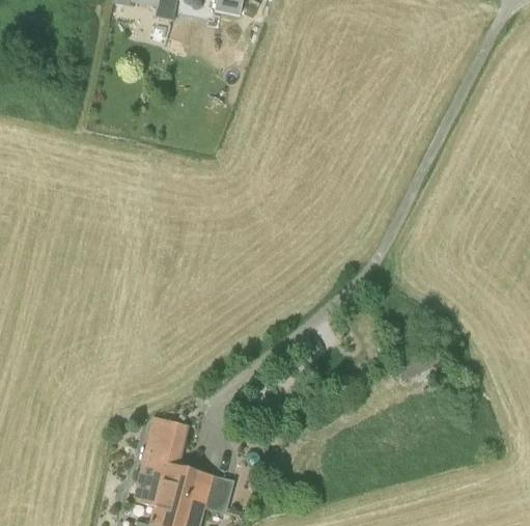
[(154,16),(171,19),(175,0),(141,0),(157,3),(154,16)]
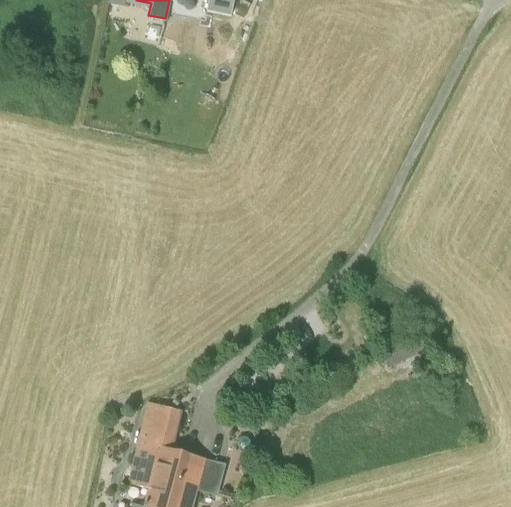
[(205,0),(204,8),(230,14),(232,0),(205,0)]
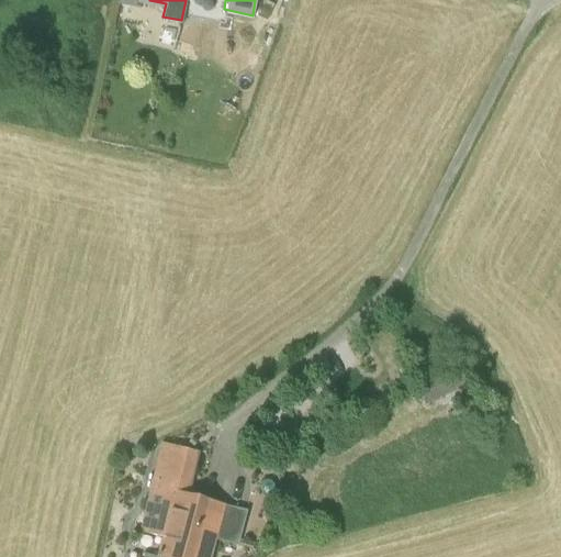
[(160,445),(186,452),(188,446),(163,439),(160,445)]
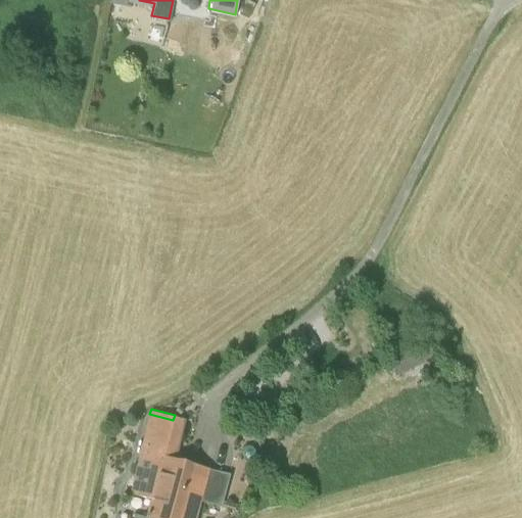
[(131,491),(151,497),(162,455),(173,458),(175,449),(168,446),(174,420),(173,420),(149,414),(131,491)]
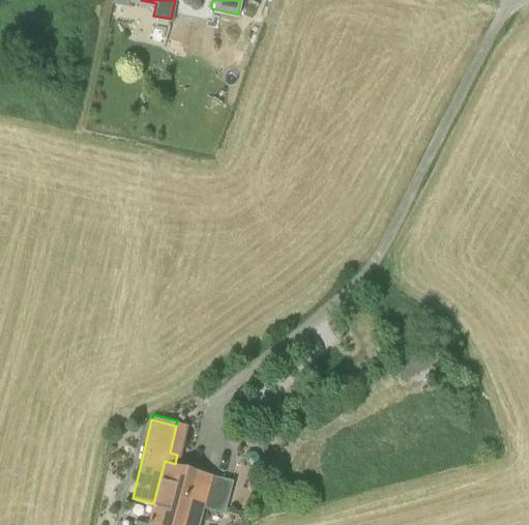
[(188,423),(177,420),(175,426),(176,426),(170,453),(177,455),(175,464),(178,465),(188,423)]
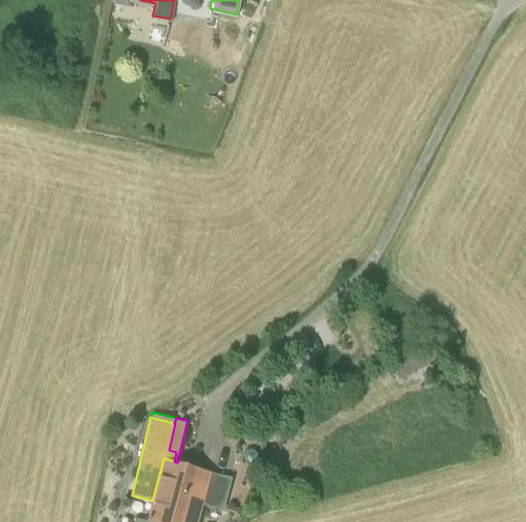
[(177,462),(174,461),(164,458),(152,500),(147,519),(147,520),(149,520),(156,521),(195,521),(201,500),(202,494),(209,470),(177,462)]
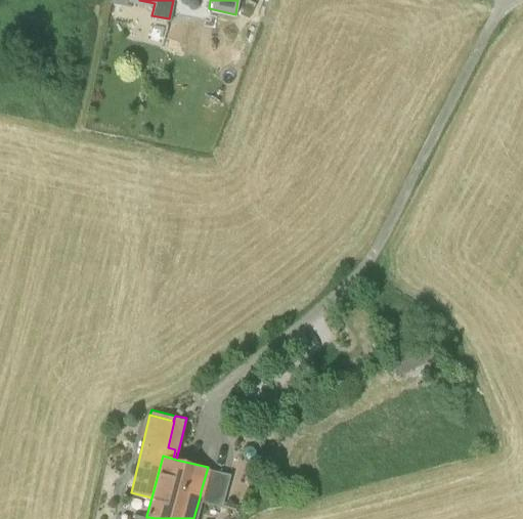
[(201,491),(222,496),(229,473),(208,467),(201,491)]
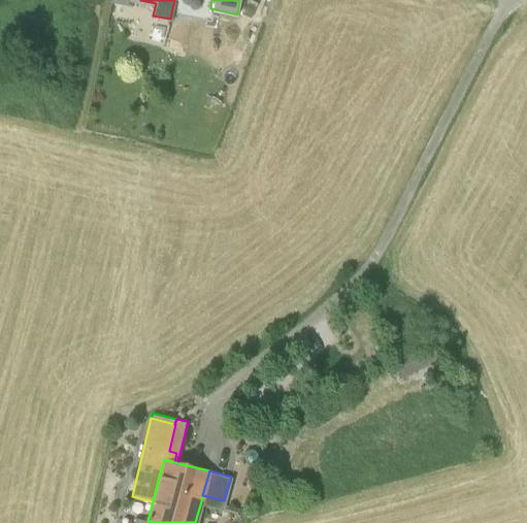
[(202,495),(201,501),(222,508),(224,500),(202,495)]
